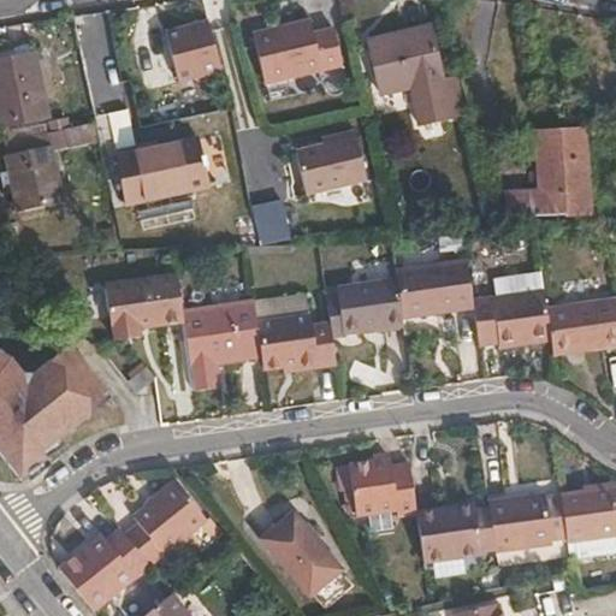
[(212,18),(166,29),(179,83),(225,72),(212,18)]
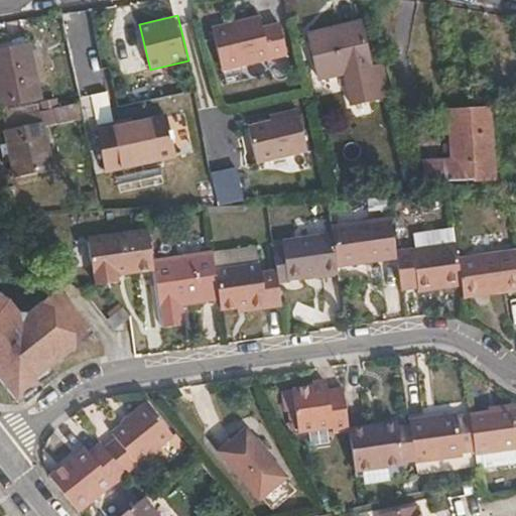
[(223,71),(286,55),(279,25),(263,28),(260,17),(214,27),(223,71)]
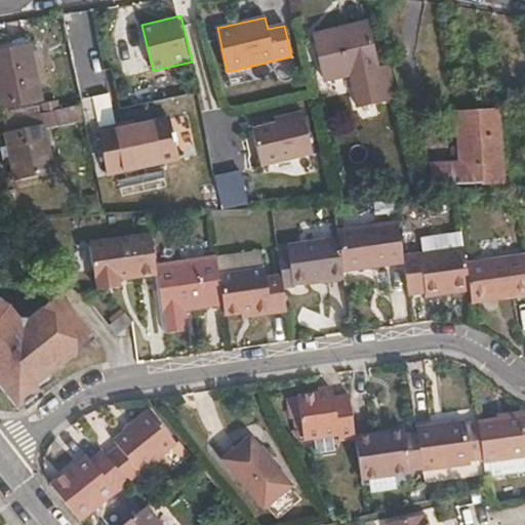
[(368,22),(313,34),(324,82),(379,68),(368,22)]
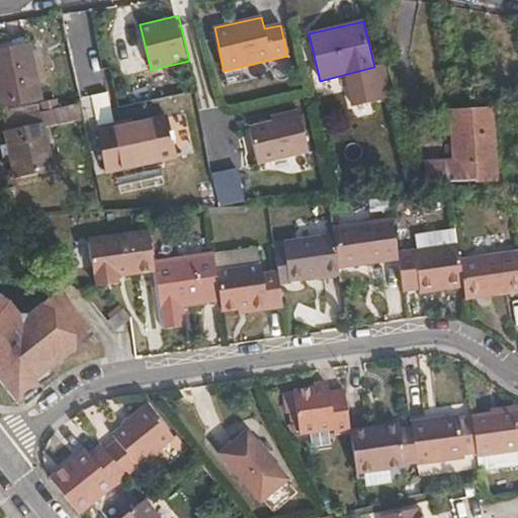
[(30,45),(0,51),(0,105),(0,108),(41,100),(30,45)]
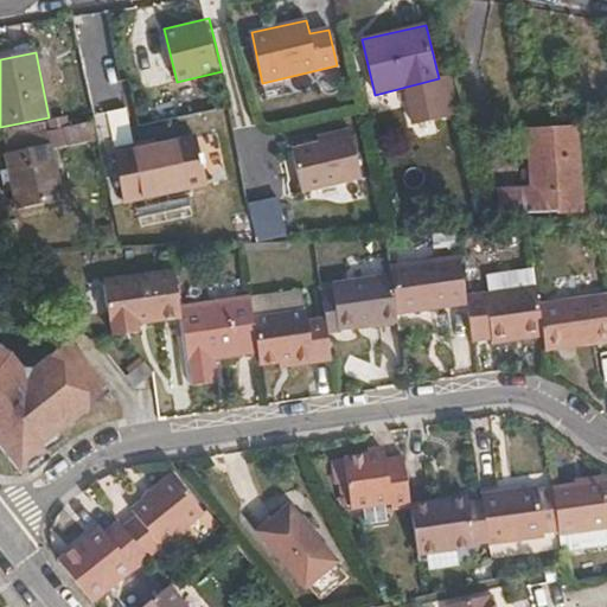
[(51,148),(97,139),(94,121),(48,131),(51,148)]
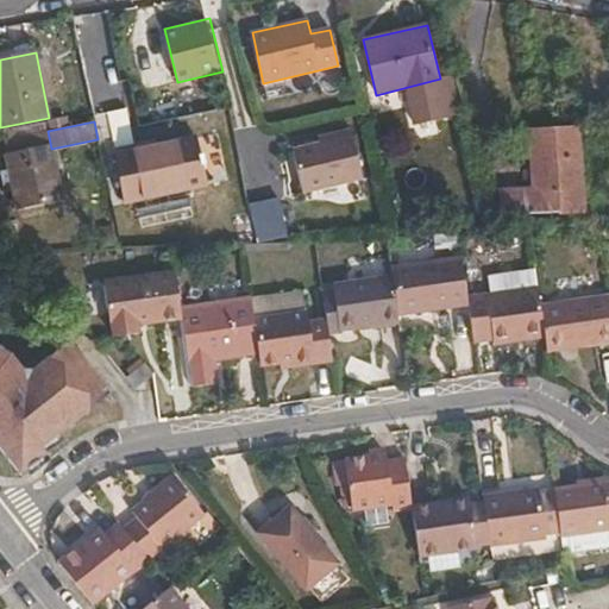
[(534,189),(498,190),(500,214),(584,212),(578,129),(531,131),(534,189)]
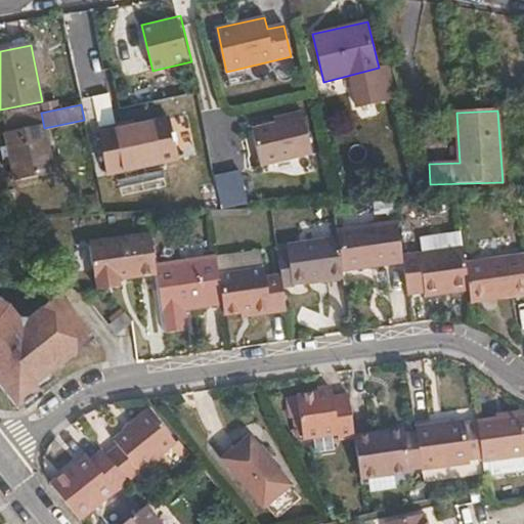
[(53,172),(44,128),(41,113),(3,122),(14,179),(53,172)]
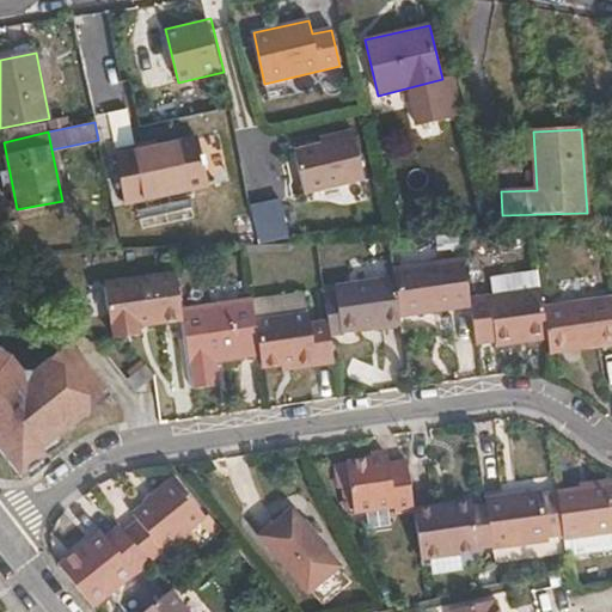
[(294,151),(305,194),(367,179),(357,136),(294,151)]
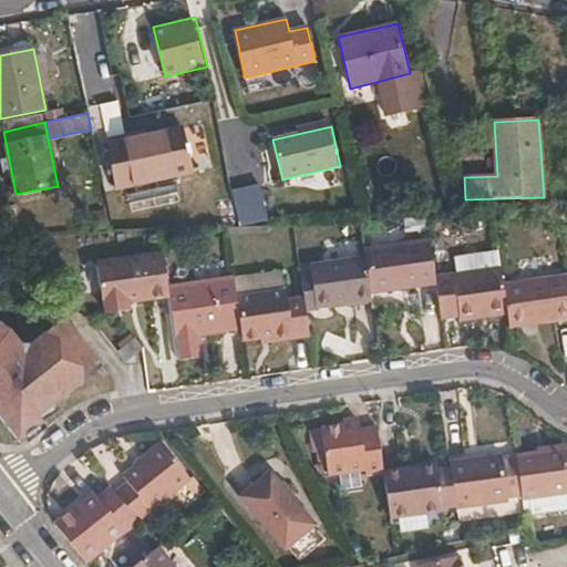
[(182,127),(106,143),(115,189),(192,173),(182,127)]
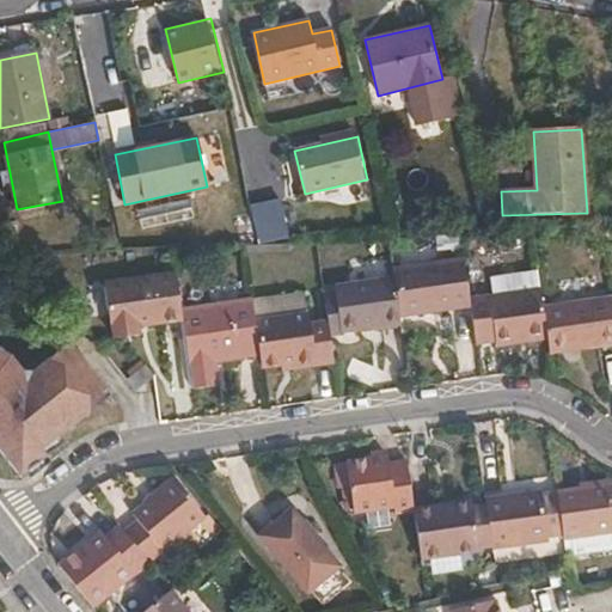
[(283,208),(268,212),(275,243),(291,240),(283,208)]
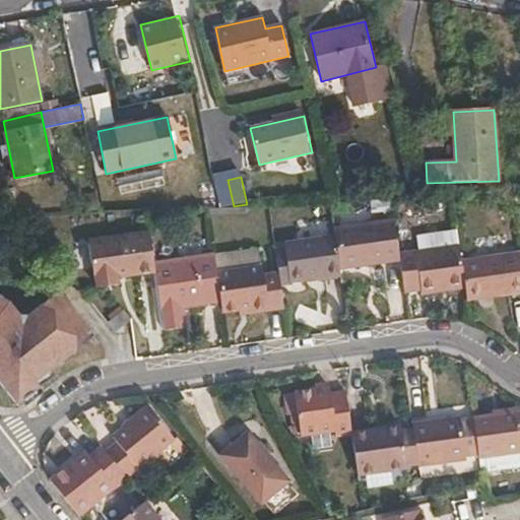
[(226,178),(213,180),(219,207),(233,205),(226,178)]
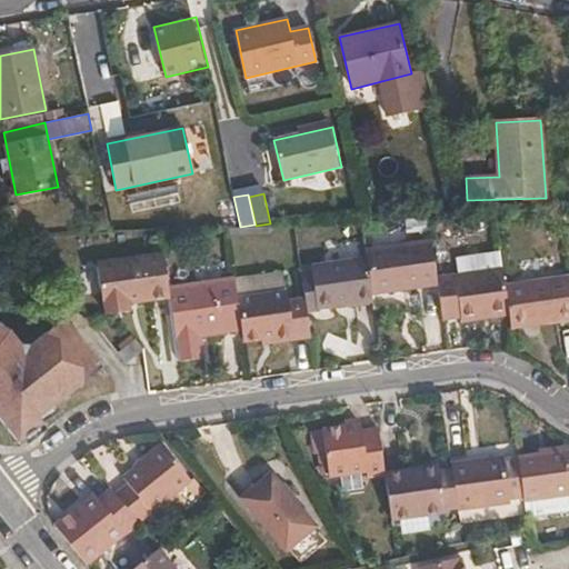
[(367,258),(372,296),(438,286),(437,278),(431,240),(366,249),(367,258)]
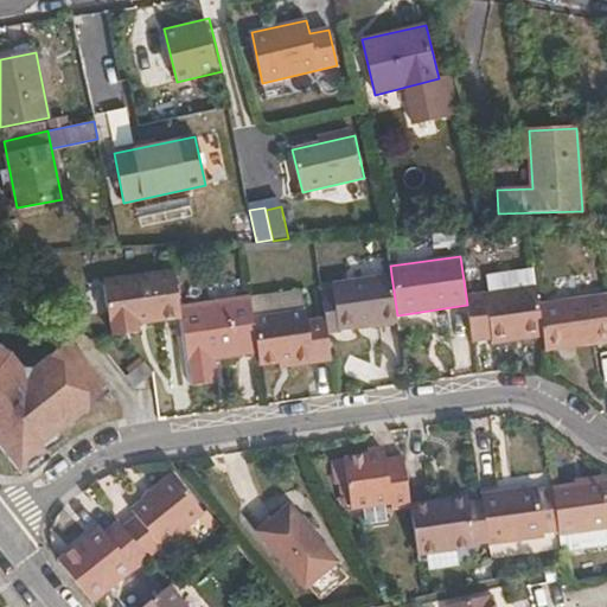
[(138,325),(181,319),(180,305),(174,270),(103,280),(110,328),(112,327),(113,337),(139,333),(138,325)]
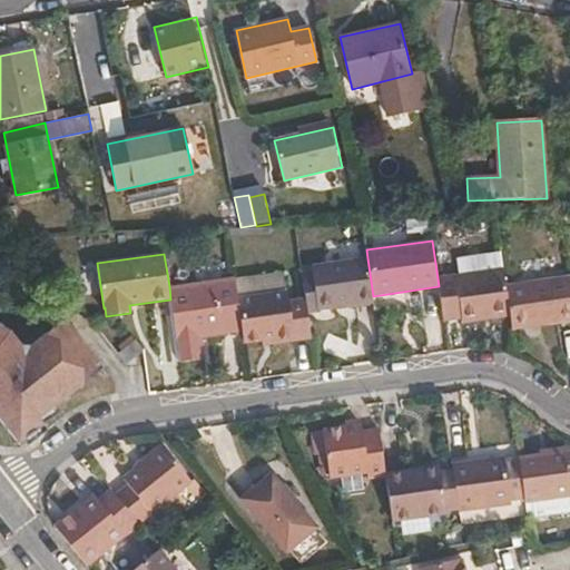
[(307,312),(373,303),(373,296),(367,258),(311,266),(312,275),(302,276),(305,298),(307,312)]
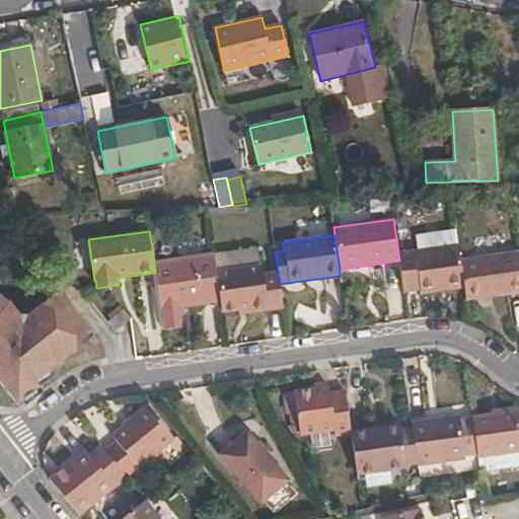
[(399,261),(404,292),(421,289),(421,293),(464,287),(460,261),(458,244),(398,253),(399,261)]
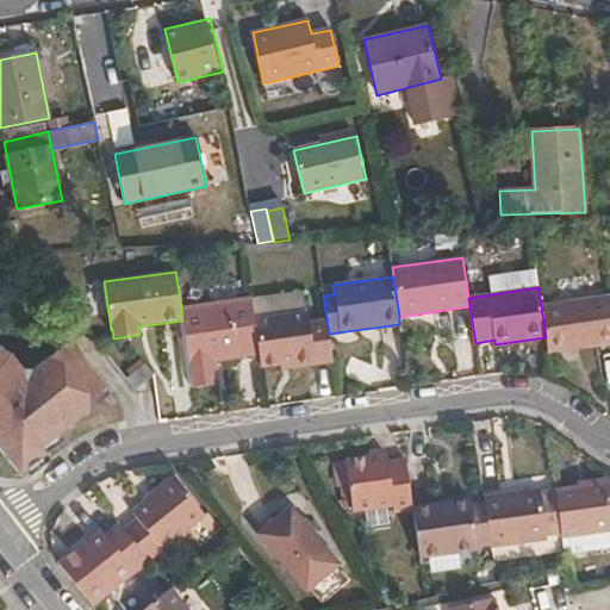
[(609,296),(541,306),(546,337),(547,347),(576,342),(577,348),(609,343),(609,296)]
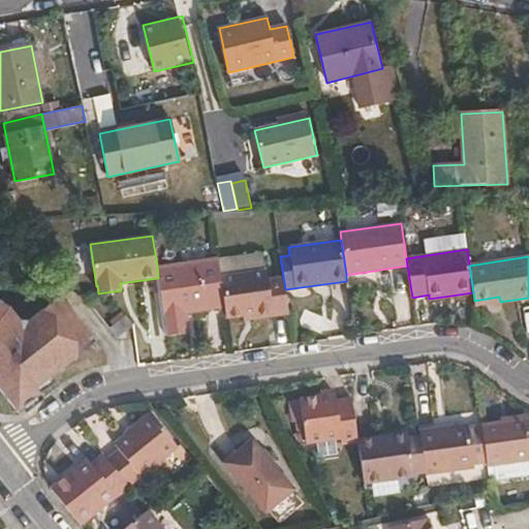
[(158,278),(166,337),(190,333),(187,313),(224,308),(220,277),(217,258),(157,266),(158,278)]
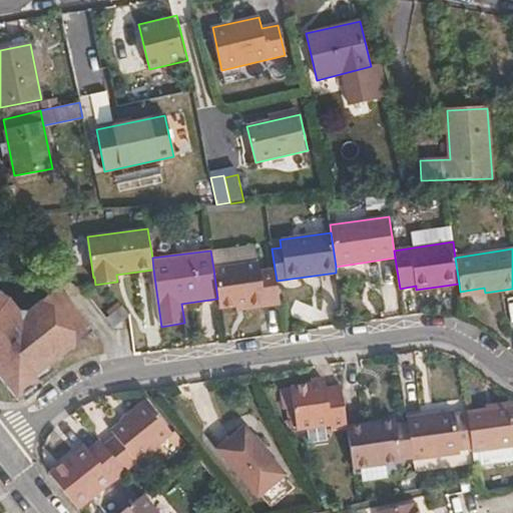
[(217,299),(219,309),(235,307),(247,305),(248,310),(280,305),(277,281),(275,269),(260,271),(259,262),(213,269),(217,299)]
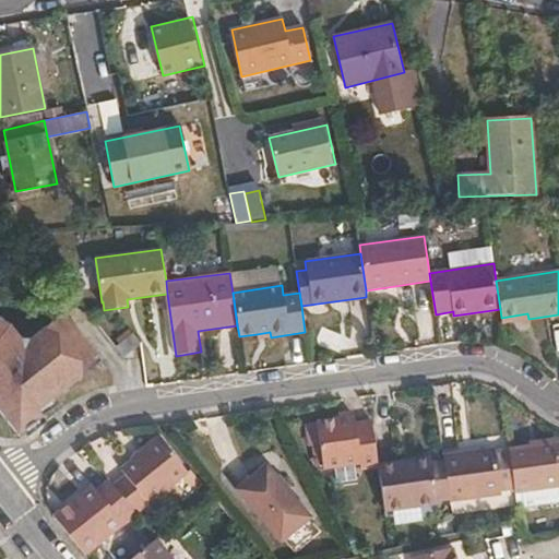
[(501,318),(501,323),(528,319),(527,313),(501,318)]
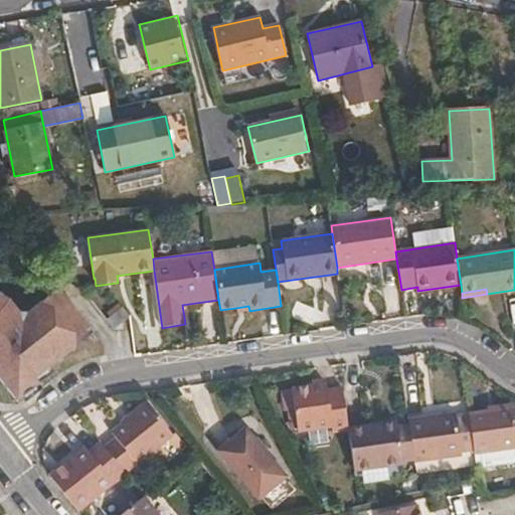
[(0,378),(17,401),(39,384),(35,378),(51,367),(75,347),(71,341),(90,327),(58,290),(27,314),(19,313),(9,300),(0,294),(0,378)]
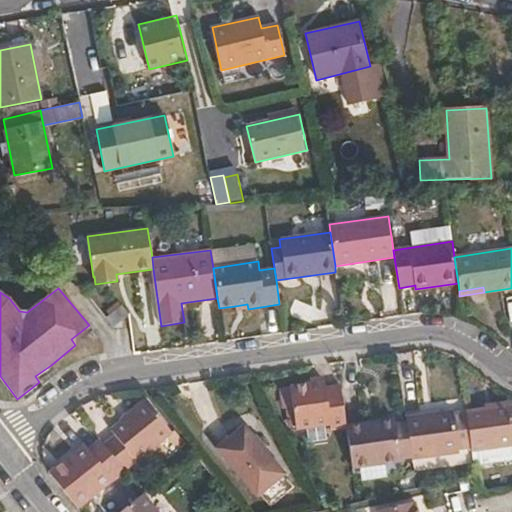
[(114,327),(129,315),(121,306),(107,318),(112,324),(114,327)]
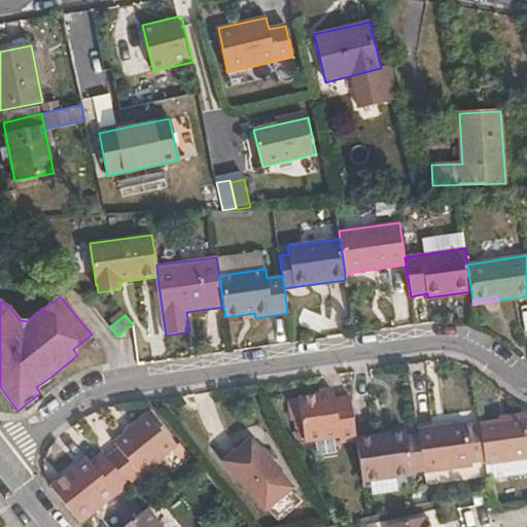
[(73,349),(77,355),(96,341),(92,335),(73,349)]
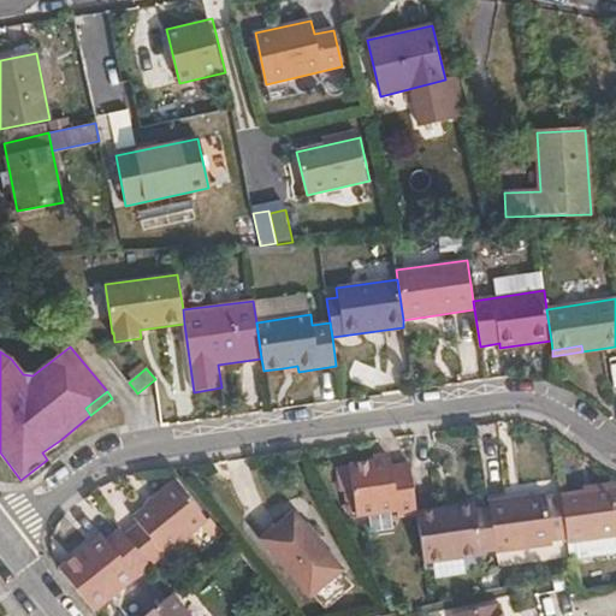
[(42,452),(47,460),(66,445),(61,439),(42,452)]
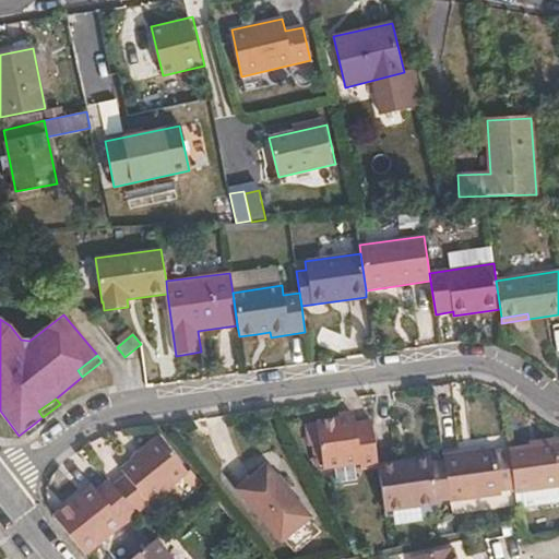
[(360,470),(378,467),(378,464),(371,419),(356,421),(356,416),(306,424),(308,447),(320,444),(323,470),(360,464),(360,470)]
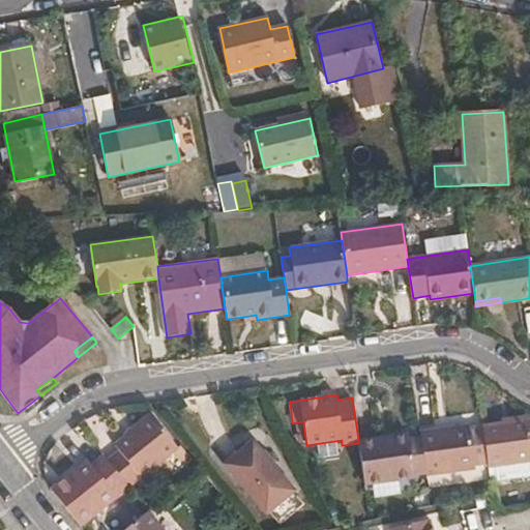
[(107,461),(129,488),(178,447),(151,414),(115,445),(119,450),(107,461)]
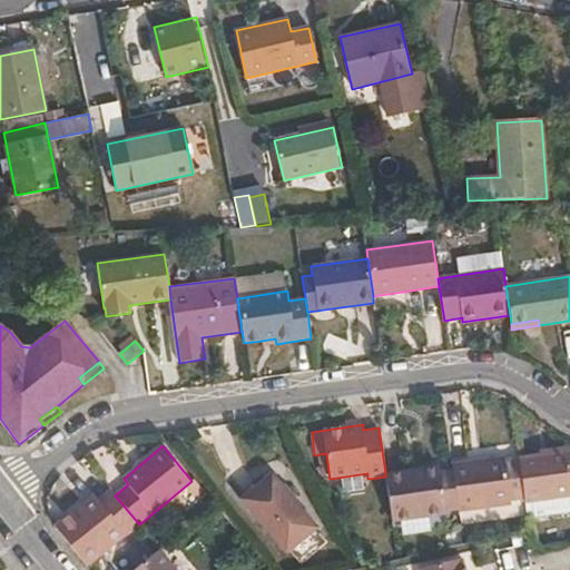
[(524,501),(526,503),(569,495),(569,457),(569,450),(519,458),(524,501)]
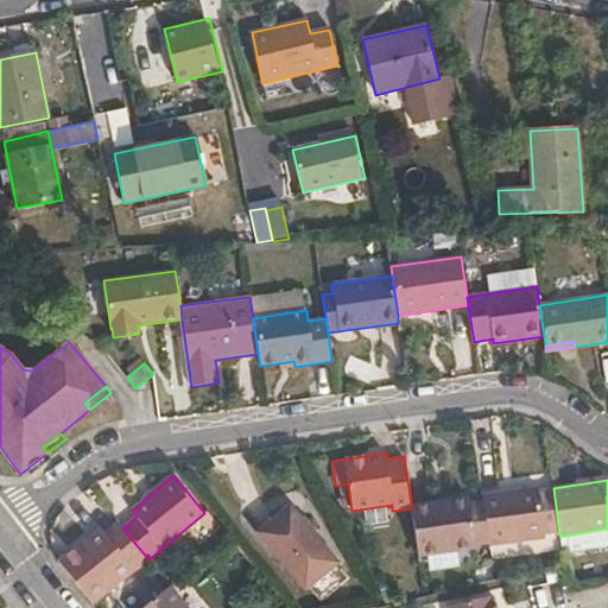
[(488,544),(489,546),(545,538),(545,536),(559,534),(553,488),(538,491),(538,487),(482,495),(482,501),(488,544)]
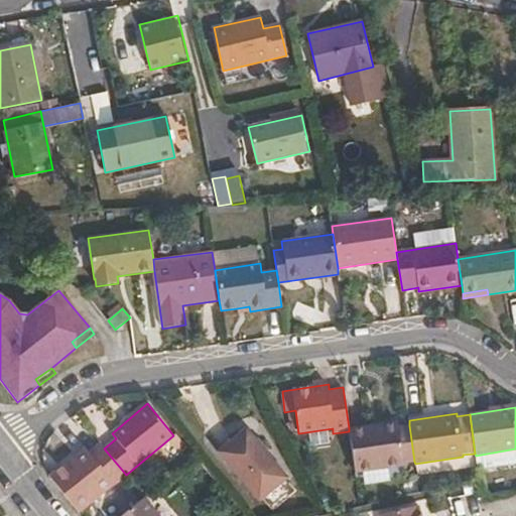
[(368,431),(397,427),(397,422),(367,426),(368,431)]
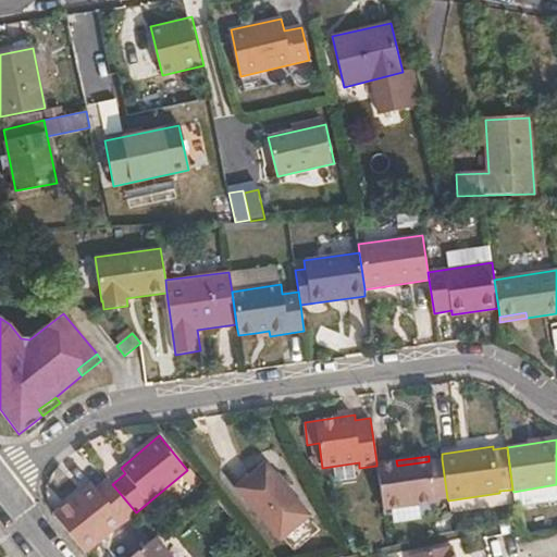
[(376,466),(383,510),(436,503),(436,500),(447,498),(442,459),(429,461),(397,466),(396,460),(376,462),(376,466)]
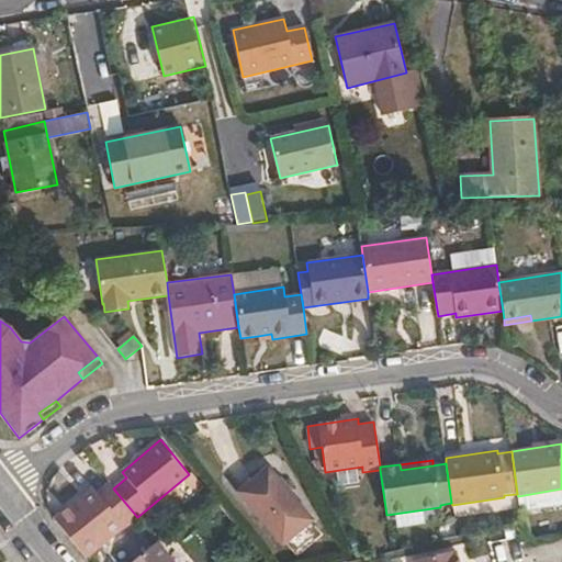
[(268,470),(240,492),(283,543),(311,520),(268,470)]
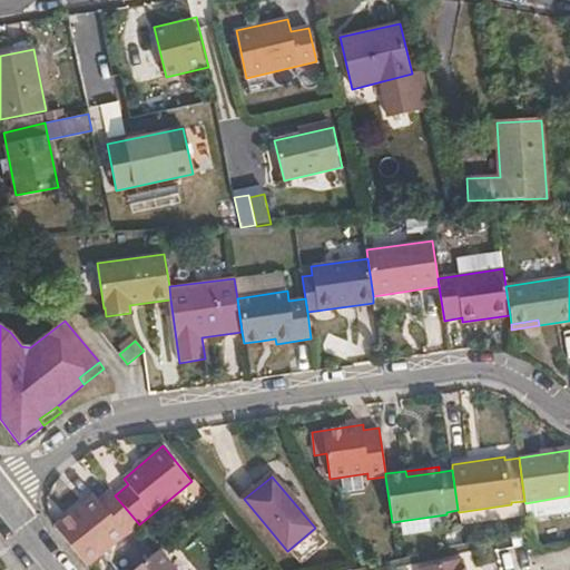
[(55,527),(86,566),(139,524),(115,495),(110,489),(98,499),(95,494),(55,527)]
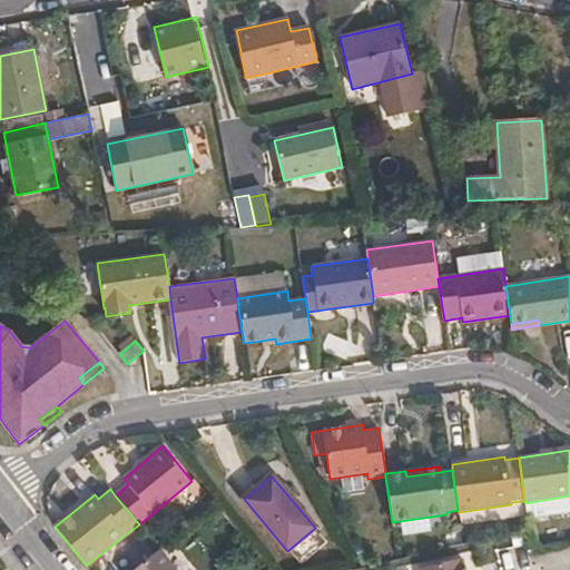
[(176,569),(160,550),(158,551),(134,569),(176,569)]
